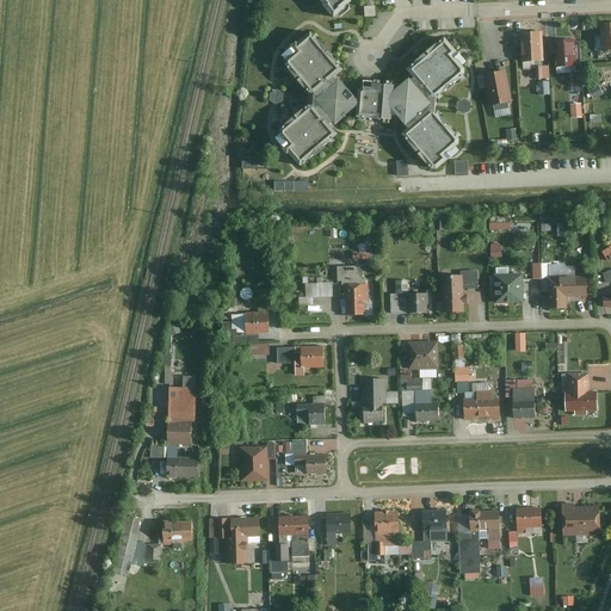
[(315,0),(333,20),(352,4),(347,0),(315,0)]
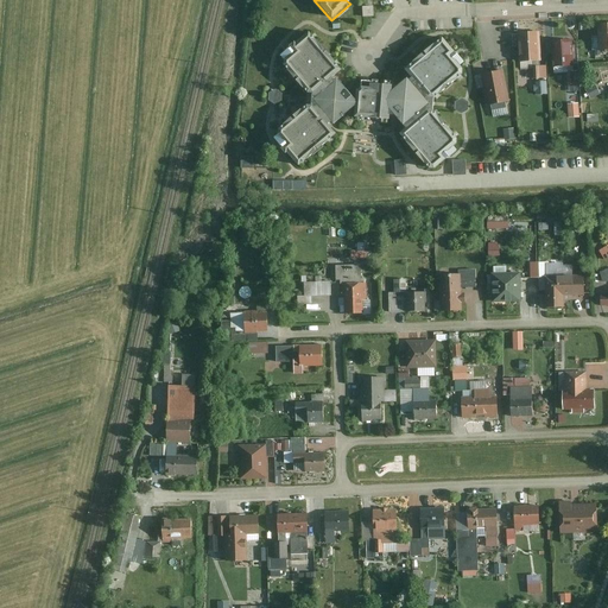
[(378,5),(367,6),(367,17),(378,17),(378,5)]
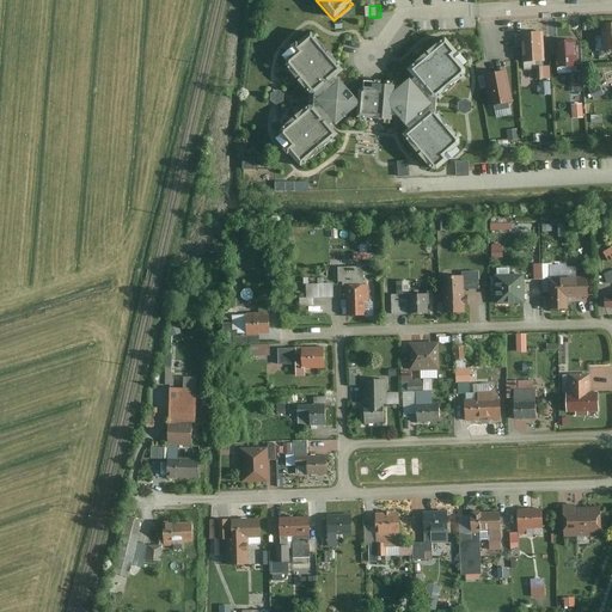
[(314,34),(283,59),(314,96),(314,109),(276,140),(300,167),(338,135),(334,129),(356,109),(356,120),(391,121),(392,112),(409,132),(402,138),(432,171),(463,144),(436,114),(436,101),(469,72),(442,41),(407,72),(412,78),(392,96),(392,86),(359,85),(359,102),(338,78),(346,72),(314,34)]
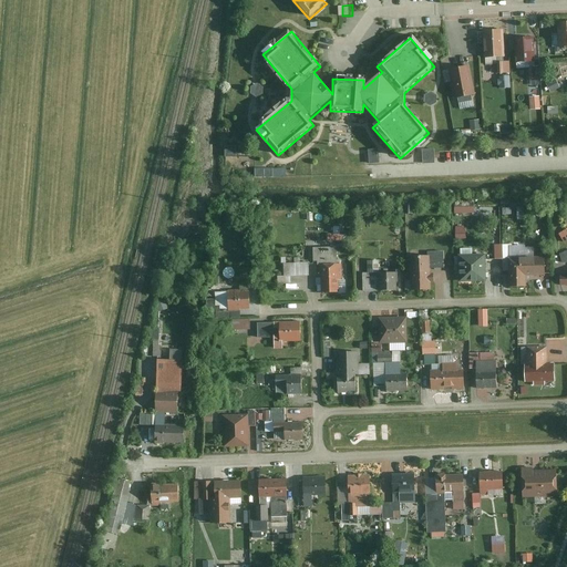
[(506,31),(484,32),(485,59),(498,59),(507,58),(506,31)]
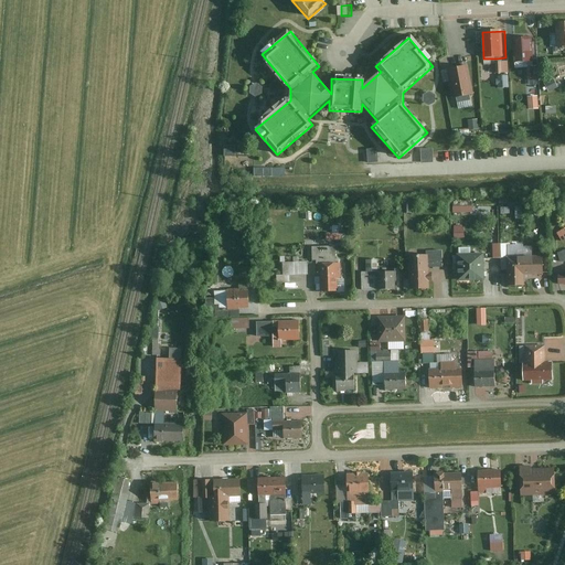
[(533,38),(513,39),(514,63),(534,62),(533,38)]
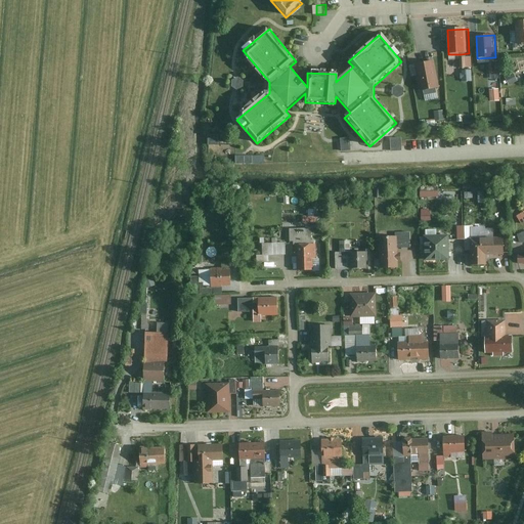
[(472,57),(461,58),(461,60),(461,70),(472,69),(472,57)]
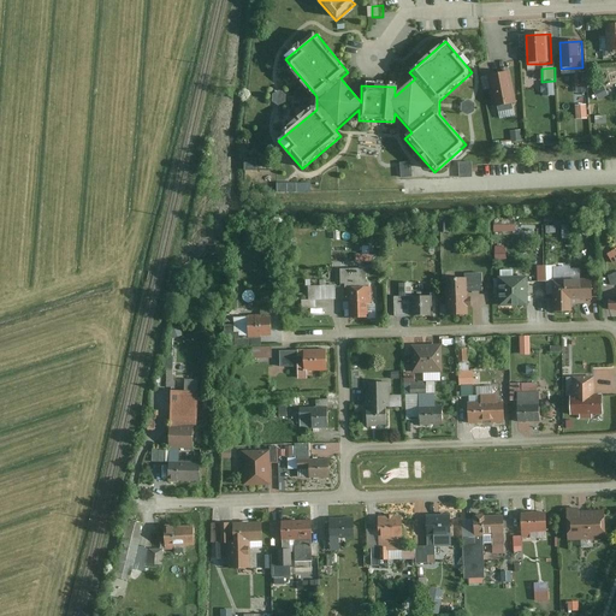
[(513,72),(487,77),(493,111),(497,110),(499,120),(516,117),(514,107),(519,106),(513,72)]
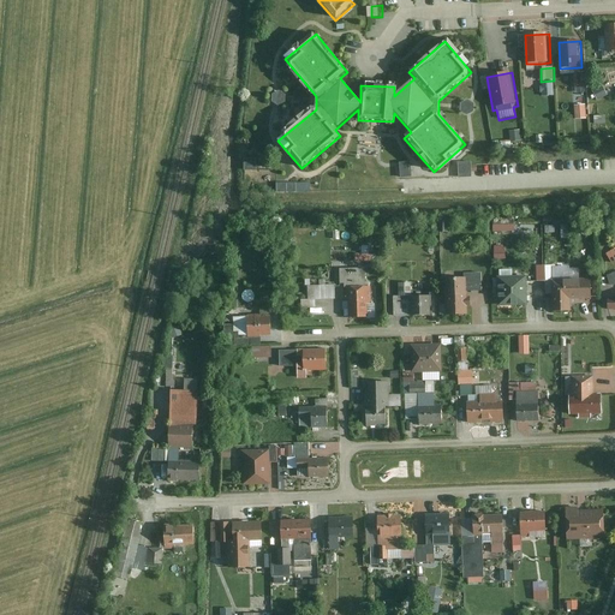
[(586,75),(574,76),(574,87),(586,87),(586,75)]
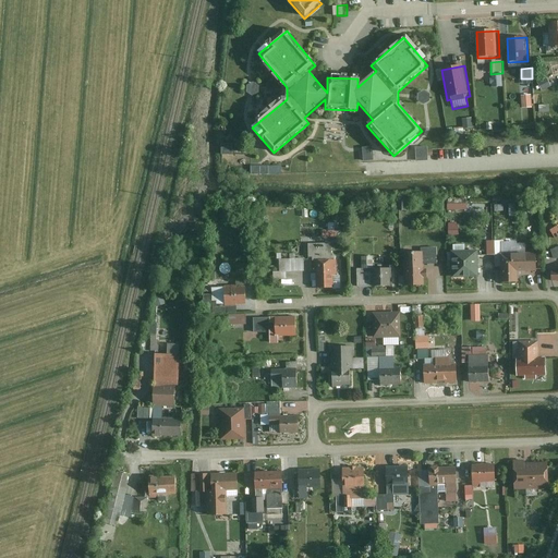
[(505,86),(504,74),(492,75),(493,87),(505,86)]
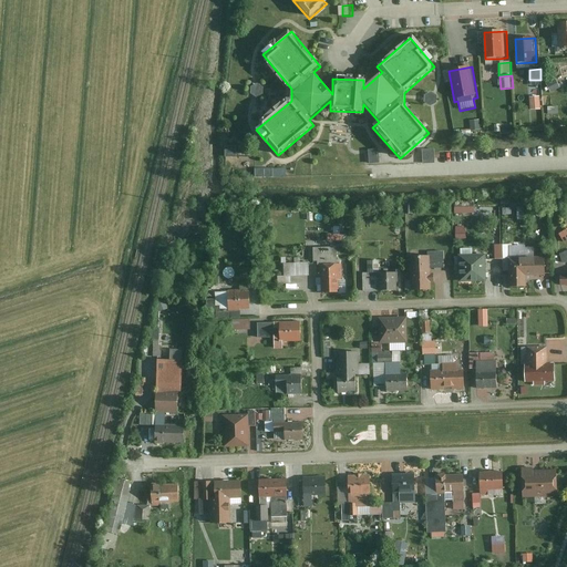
[(556,80),(545,84),(549,93),(560,89),(556,80)]
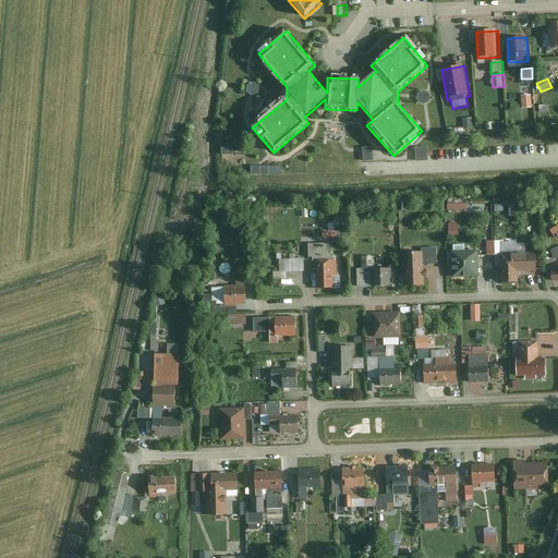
[(533,97),(521,97),(522,110),(533,109),(533,97)]
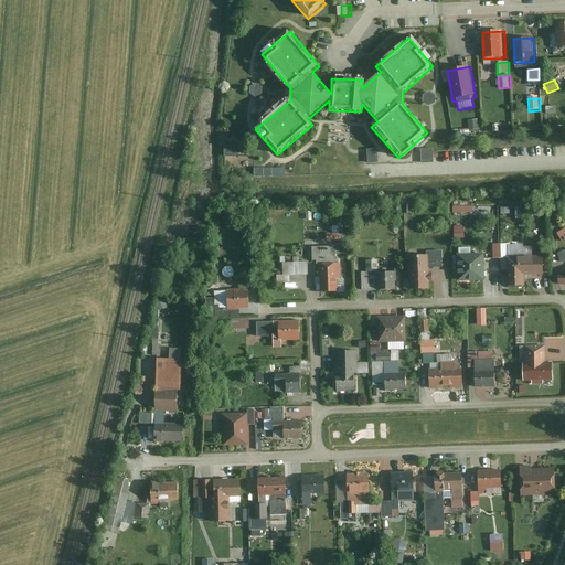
[(478,123),(460,124),(460,138),(478,137),(478,123)]
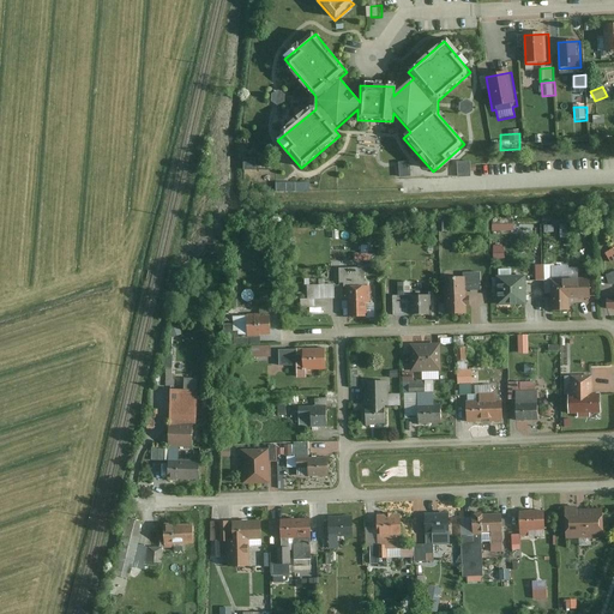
[(259,168),(259,158),(248,158),(248,168),(259,168)]
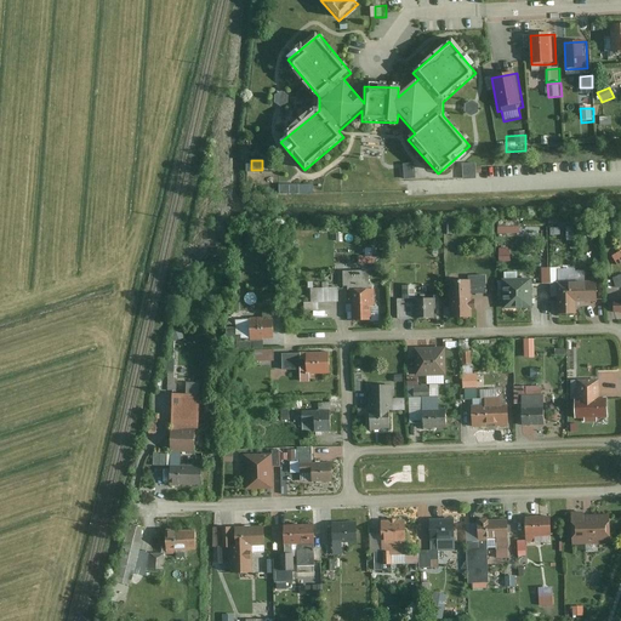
[(408,164),(409,178),(420,178),(420,163),(408,164)]
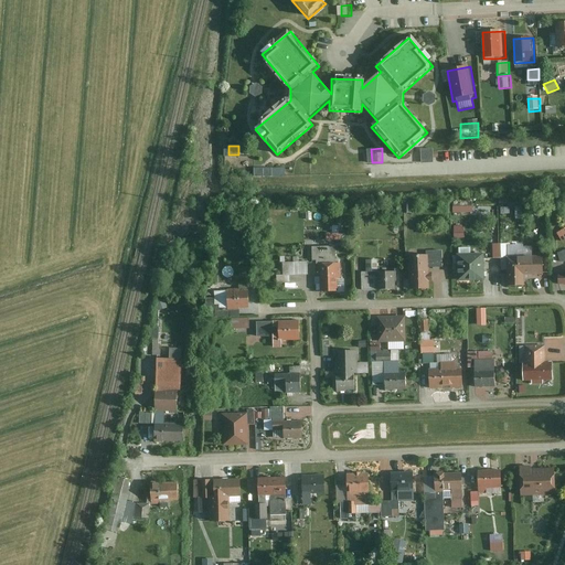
[(257,177),(276,177),(275,167),(257,168),(257,177)]
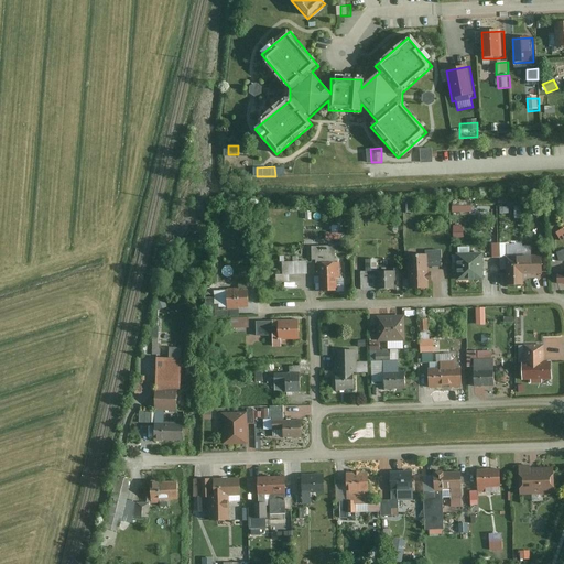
[(474,203),(453,203),(453,216),(474,216),(474,203)]
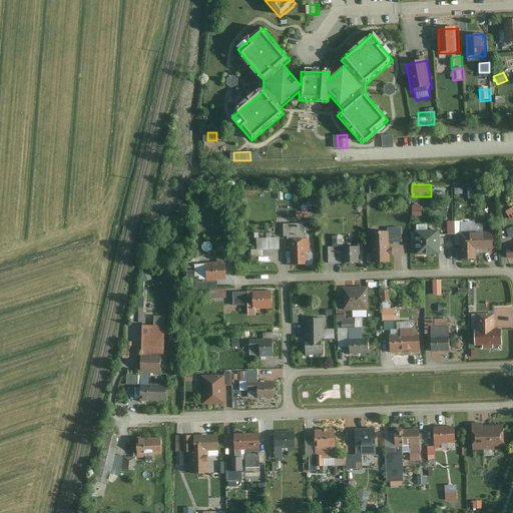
[(469,198),(477,198),(477,186),(469,186),(469,198)]
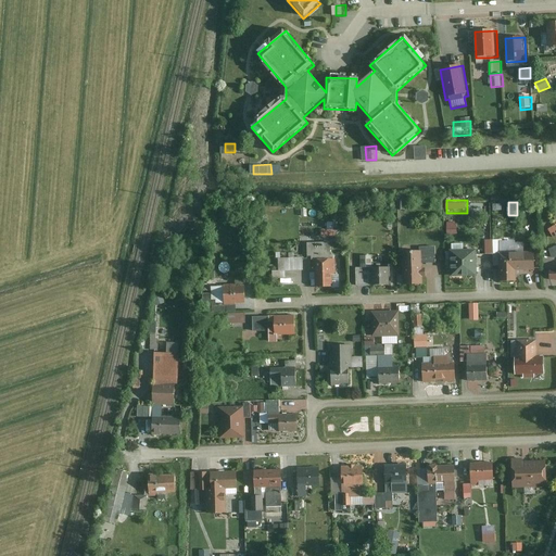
[(458,224),(446,224),(447,236),(458,236),(458,224)]
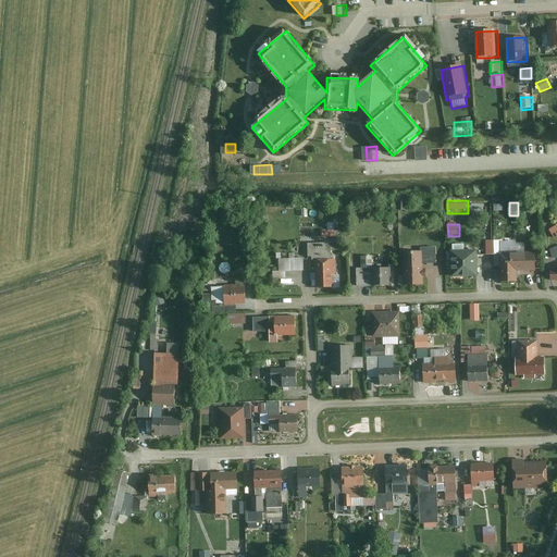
[(337,230),(325,230),(321,230),(322,239),(337,239),(337,230)]
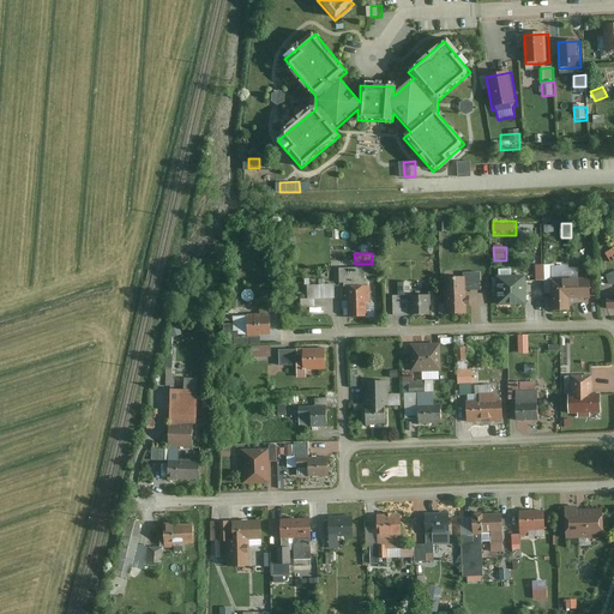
[(527,282),(528,295),(552,295),(552,281),(551,266),(535,266),(536,282),(527,282)]
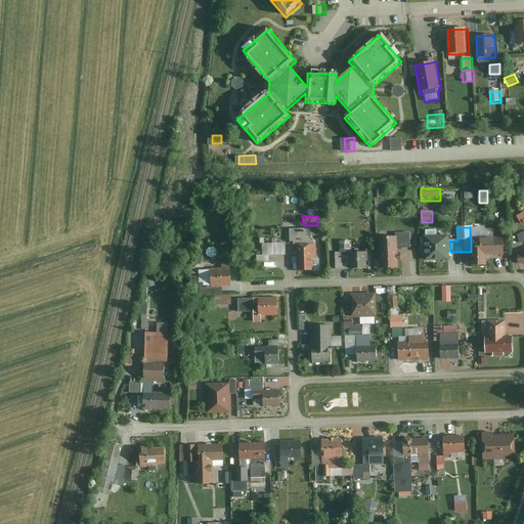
[(312,228),(292,230),(295,272),(318,271),(317,245),(313,245),(312,228)]
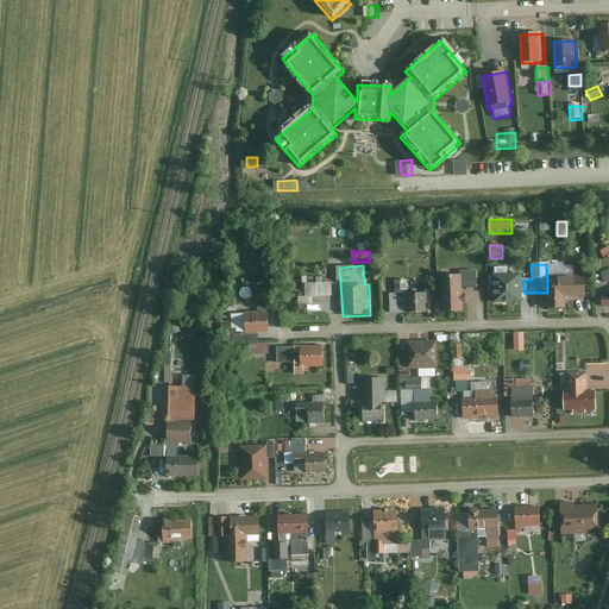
[(522,274),(493,275),(493,305),(523,305),(523,293),(522,280),(522,274)]
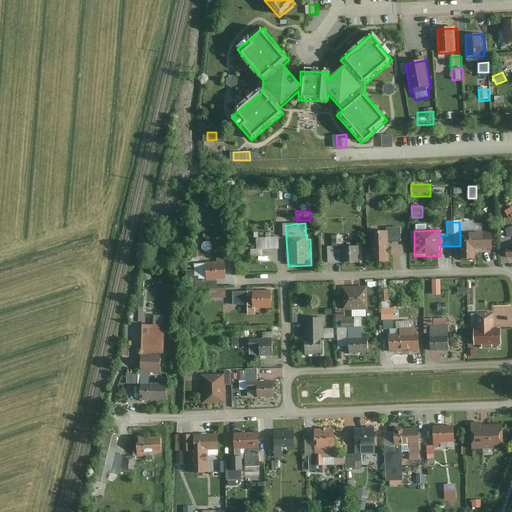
[(390,233),(370,233),(369,264),(389,264),(389,257),(393,257),(393,248),(390,248),(390,233)]
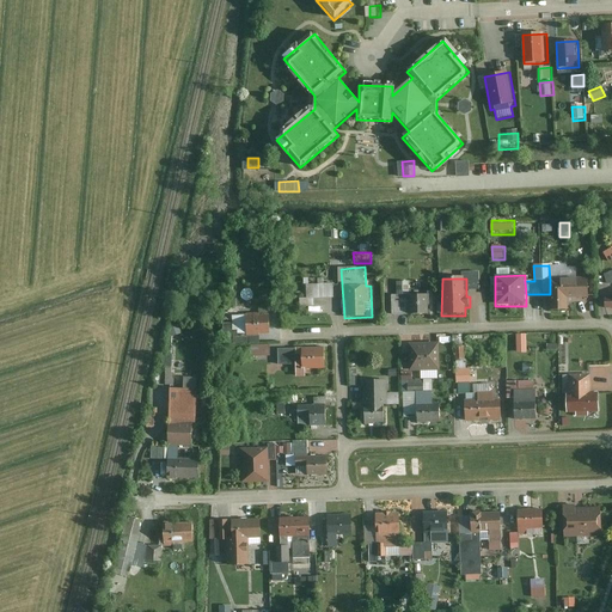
[(589,280),(550,280),(550,294),(550,314),(568,314),(568,300),(589,299),(589,280)]
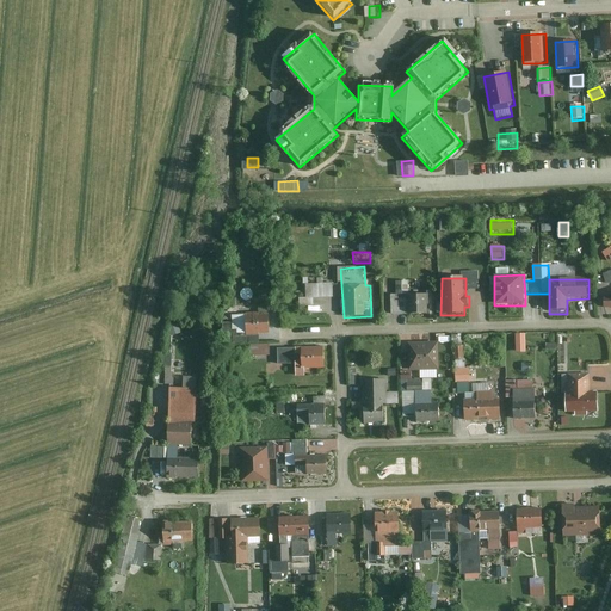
[(396,294),(383,295),(384,316),(430,316),(430,295),(409,295),(409,282),(395,282),(396,294)]
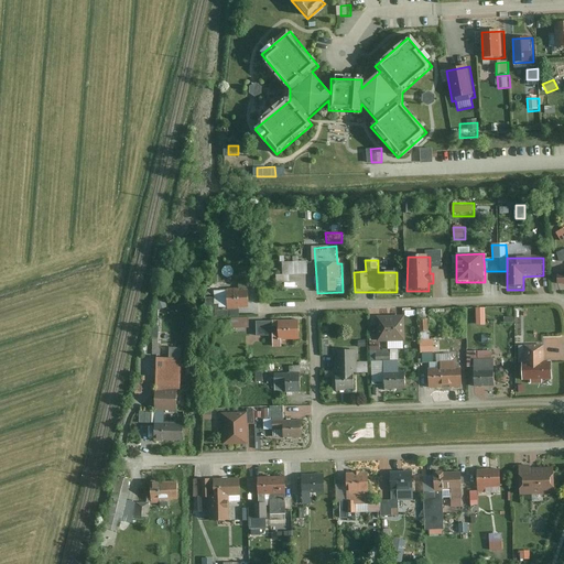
[(307,262),(282,262),(282,277),(307,275),(307,262)]
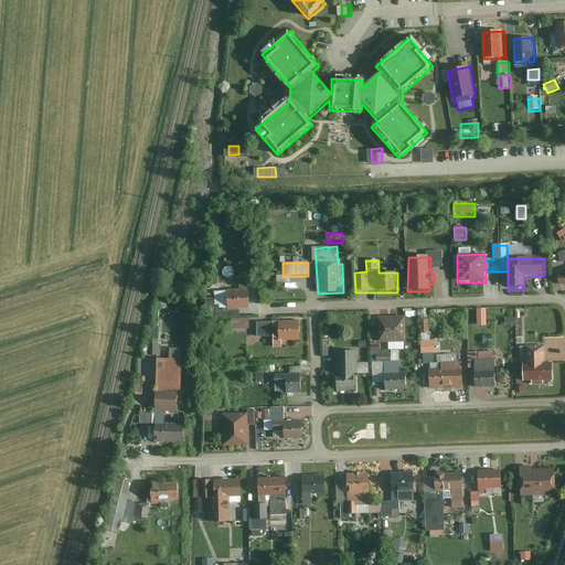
[(248,289),(214,291),(215,307),(221,306),(221,311),(249,310),(248,289)]
